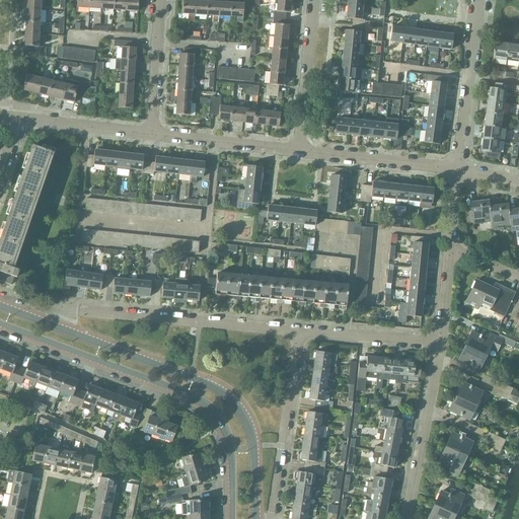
[(26,0),(26,10),(40,10),(40,0),(26,0)]
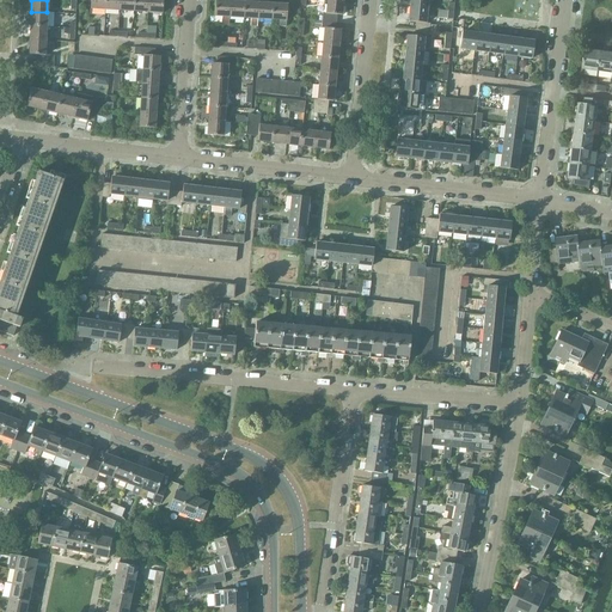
[(91,0),(91,10),(105,10),(105,0),(91,0)]
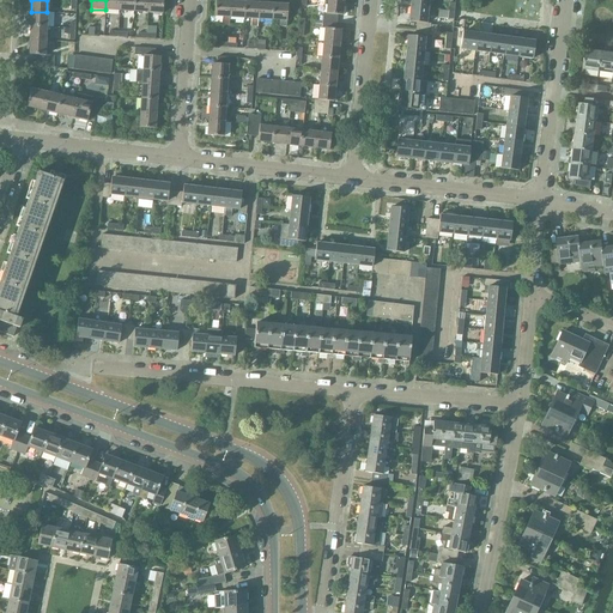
[(105,0),(105,10),(120,11),(120,0),(105,0)]
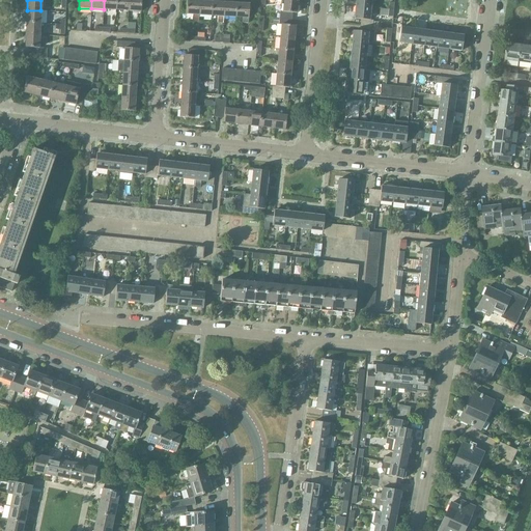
[(104,0),(104,9),(116,10),(116,0),(104,0)]
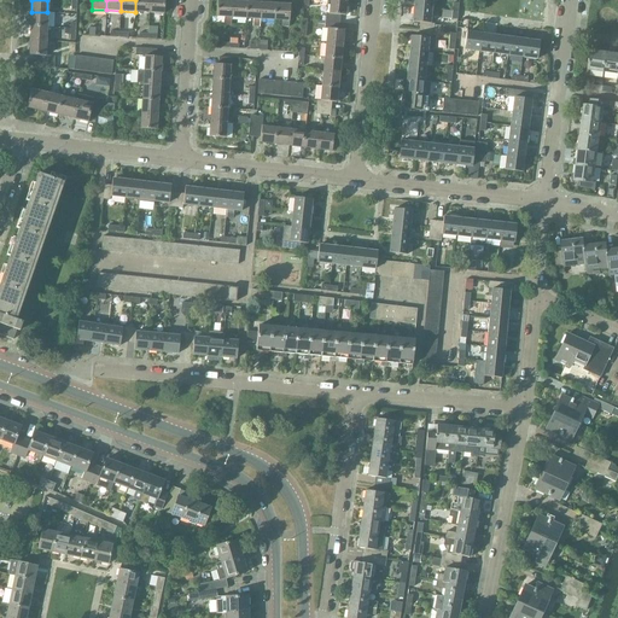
[(135,0),(135,12),(150,13),(150,0),(135,0)]
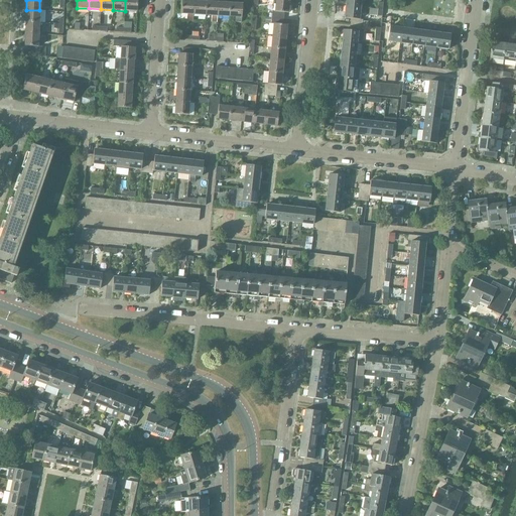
[(125,0),(125,11),(137,11),(137,0),(125,0)]
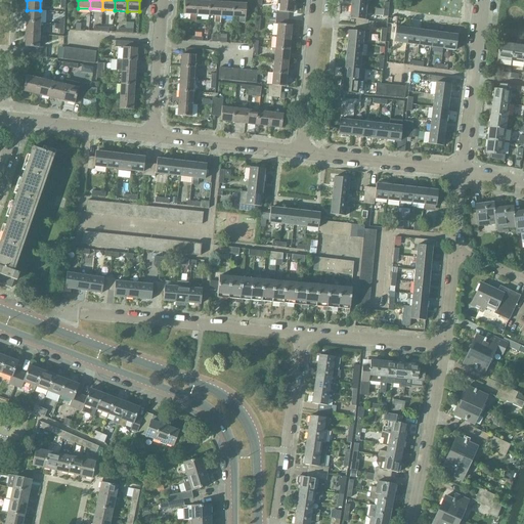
[(276,17),(289,19),(289,13),(293,13),(294,1),(285,0),(279,0),(279,11),(276,11),(276,17)]
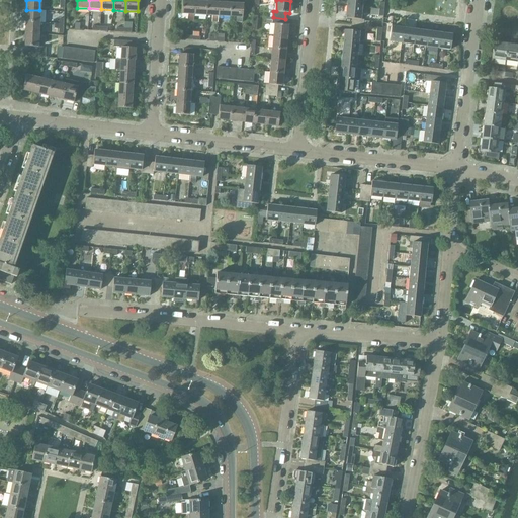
[(182,14),(194,15),(194,1),(182,1),(182,14)]
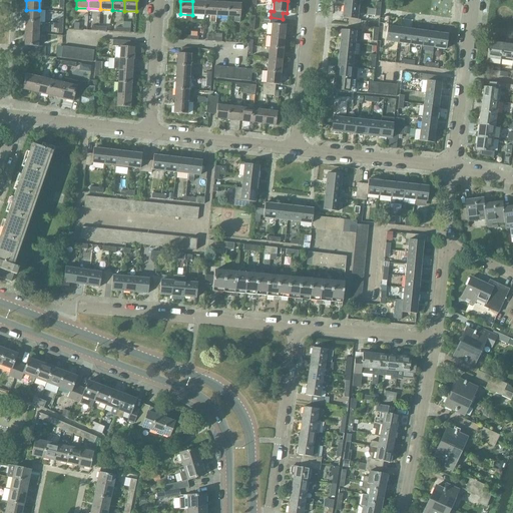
[(192,15),(204,15),(204,2),(192,1),(192,15)]
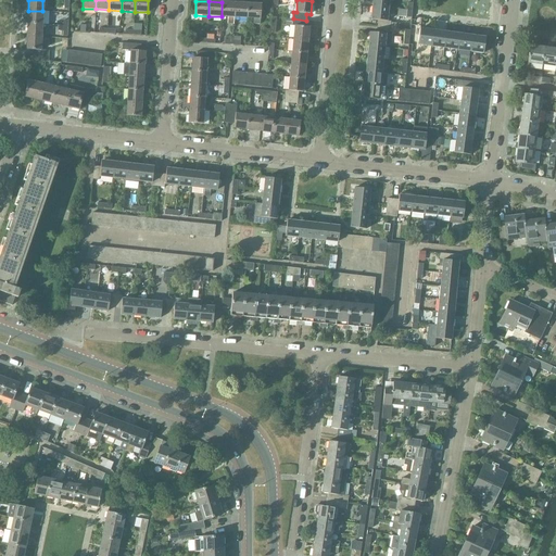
[(222,16),(235,17),(235,3),(222,2),(222,16)]
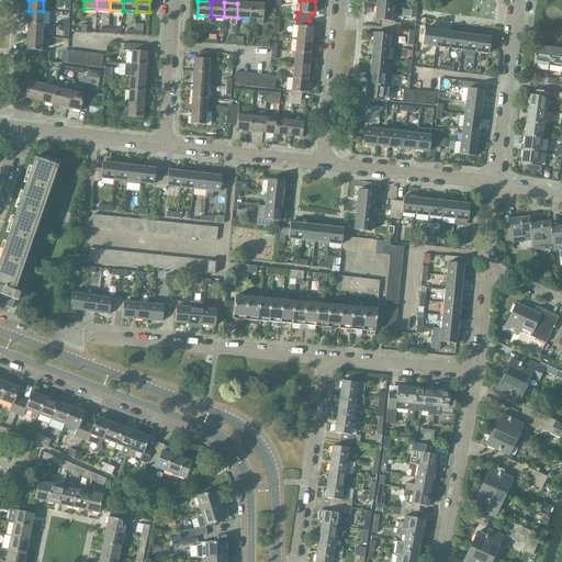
[(237,18),(249,19),(250,4),(237,3),(237,18)]
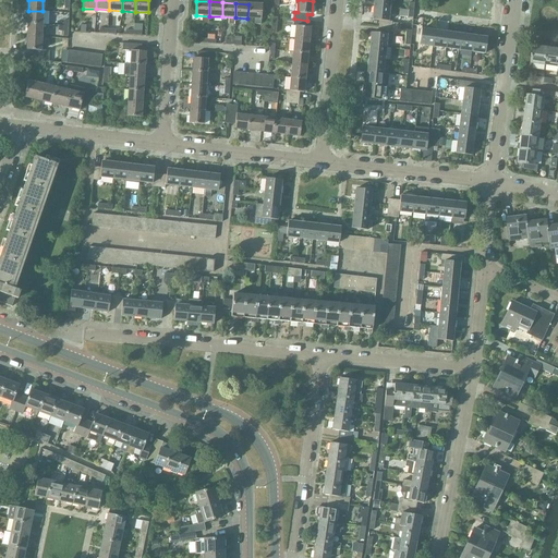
[(262,4),(249,4),(247,19),(254,19),(254,24),(261,25),(262,20),(262,4)]
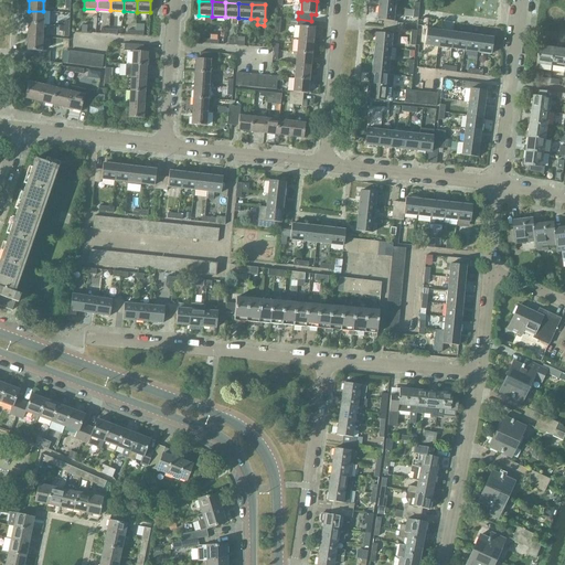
[(393,22),(394,8),(379,7),(377,20),(384,21),(393,22)]
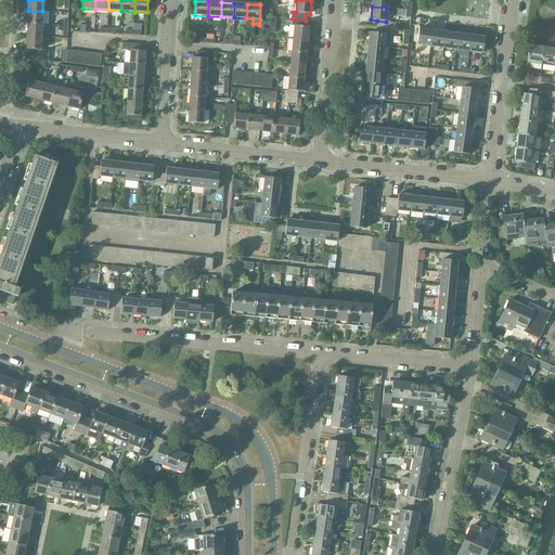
[(42,24),(42,11),(28,11),(27,24),(42,24)]
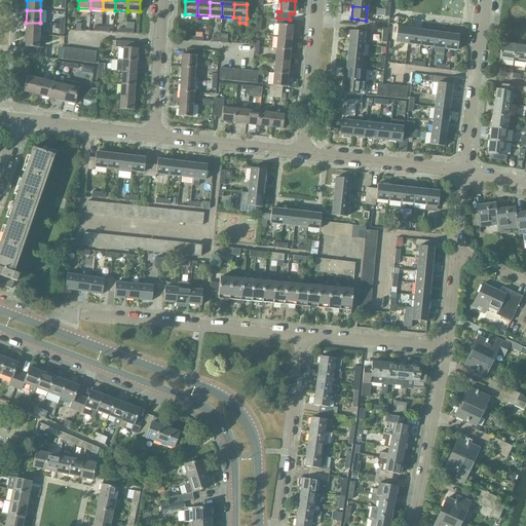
[(293,26),(289,26),(290,20),(277,17),(277,19),(276,25),(279,25),(277,37),(292,38),(293,26)]
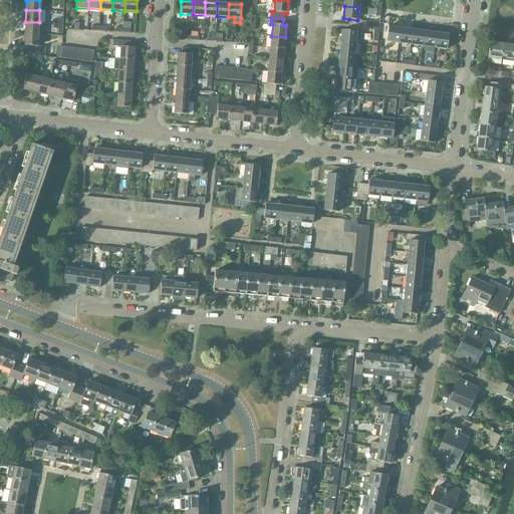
[(39,22),(25,22),(25,34),(38,34),(39,22)]
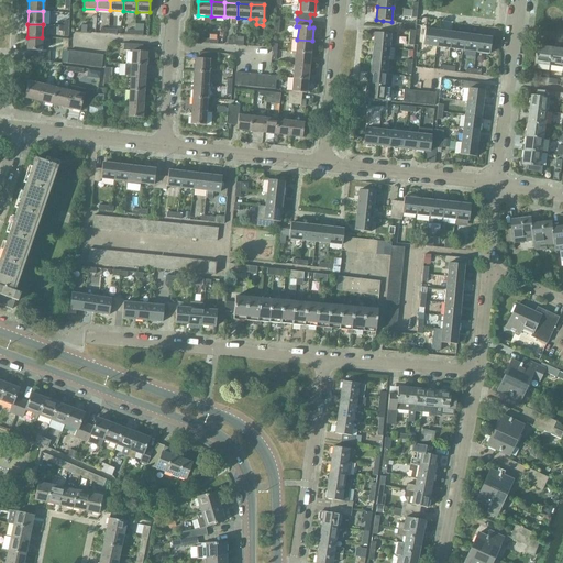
[(423,45),(437,47),(439,31),(426,30),(423,45)]
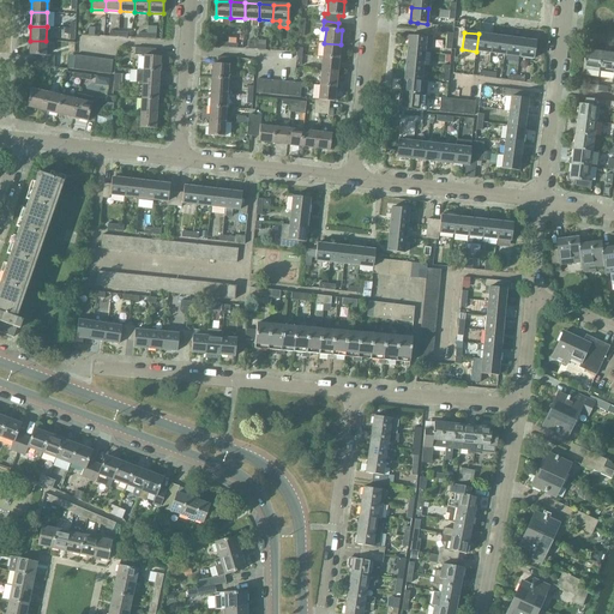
[(476,52),(491,53),(493,36),(479,34),(476,52)]
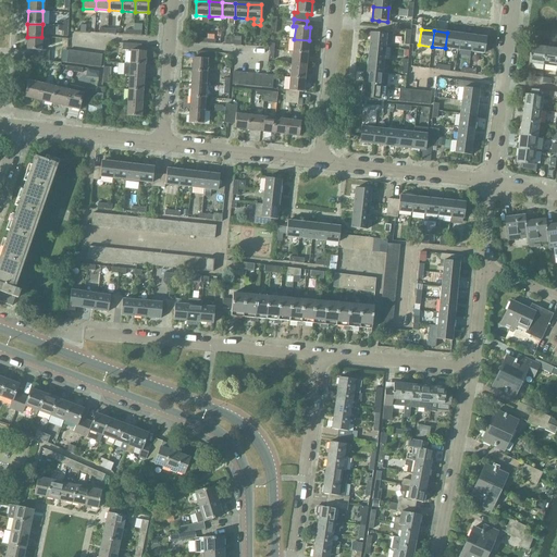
[(385,48),(386,35),(386,34),(378,34),(371,33),(369,46),(385,48)]
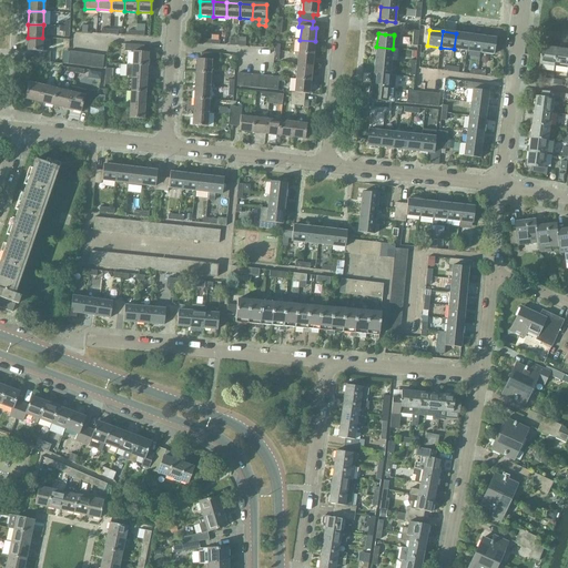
[(454,49),(467,51),(469,36),(456,33),(454,49)]
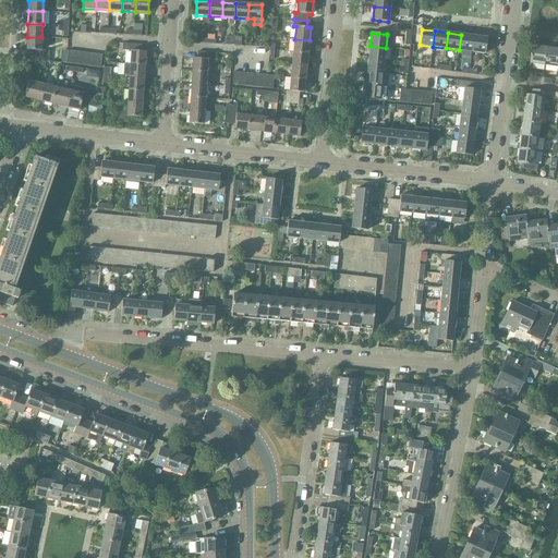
[(459,50),(472,52),(474,36),(461,35),(459,50)]
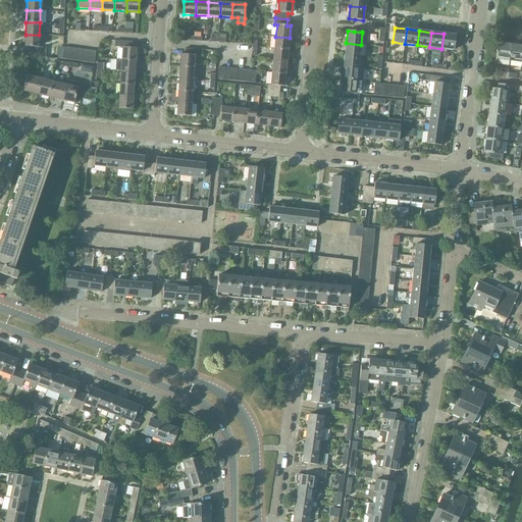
[(444,34),(441,49),(454,50),(456,36),(444,34)]
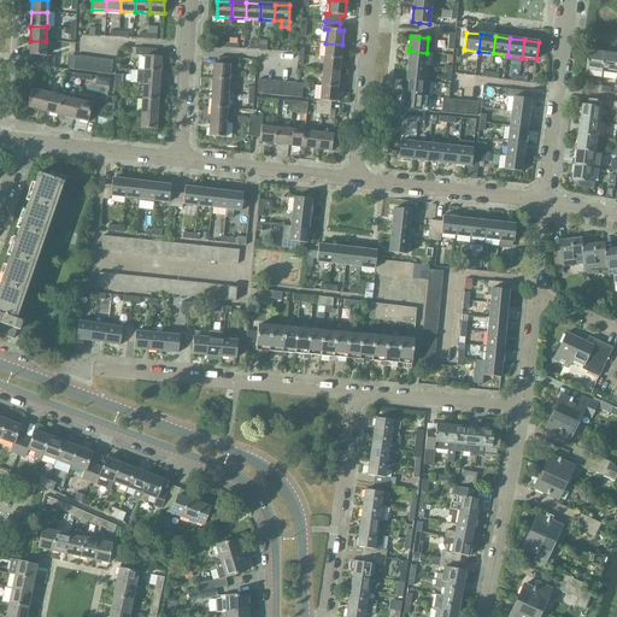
[(46,41),(30,41),(29,56),(34,56),(46,57),(46,56),(46,41)]
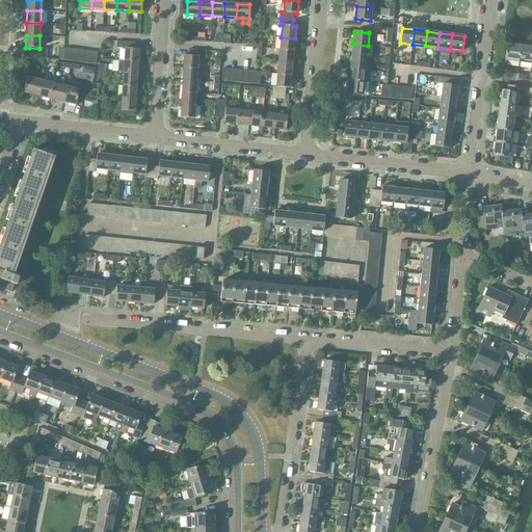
[(280,50),(293,51),(295,38),(281,37),(280,50)]
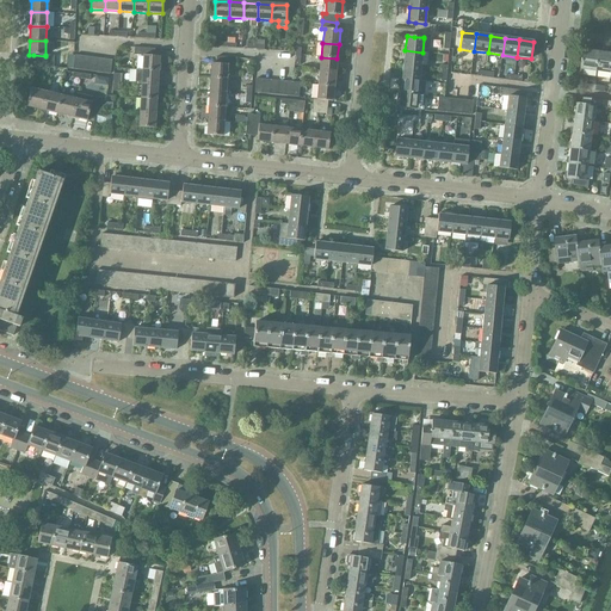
[(142,71),(159,72),(159,57),(154,56),(155,49),(135,48),(134,55),(143,56),(142,71)]
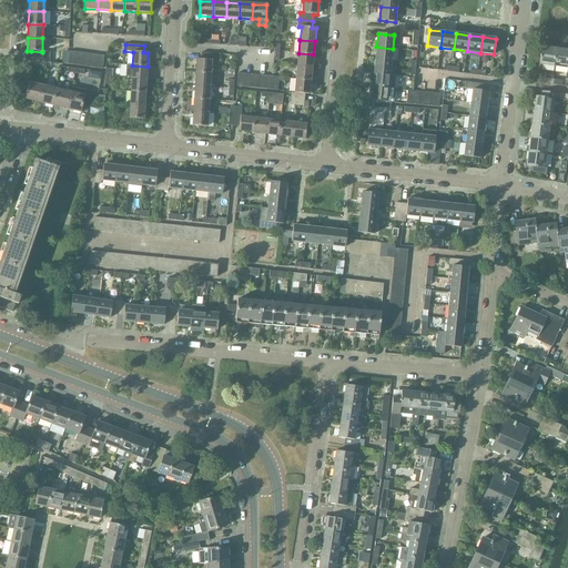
[(541,64),(556,67),(558,49),(557,49),(549,48),(549,44),(544,44),(541,64)]
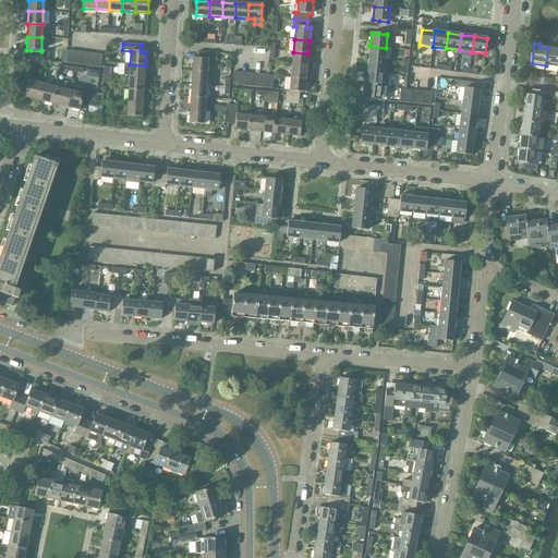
[(546,65),(557,67),(557,48),(553,48),(553,46),(548,45),(547,48),(548,48),(546,65)]
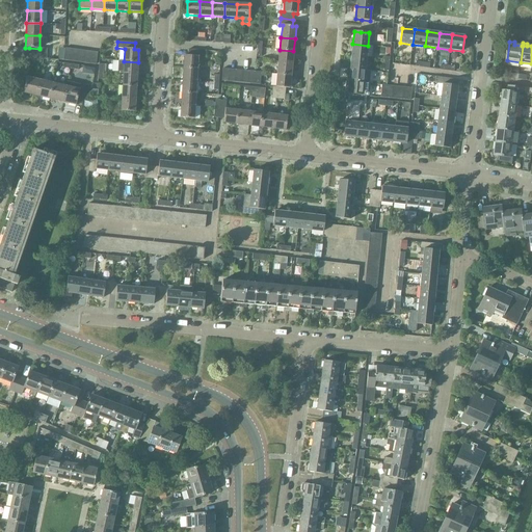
[(368,46),(352,44),(351,56),(367,58),(368,46)]
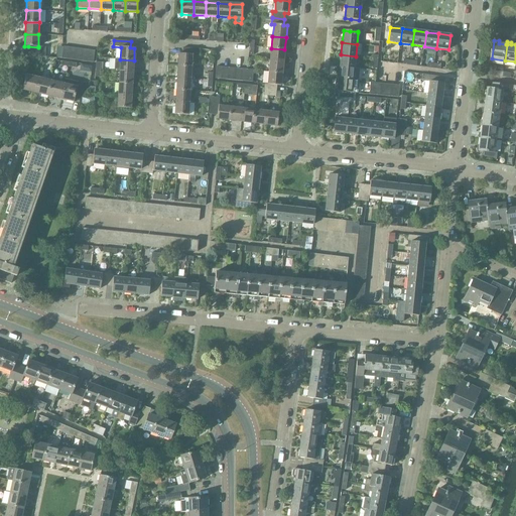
[(178,53),(177,66),(191,67),(191,54),(200,55),(200,48),(183,47),(182,53),(178,53)]
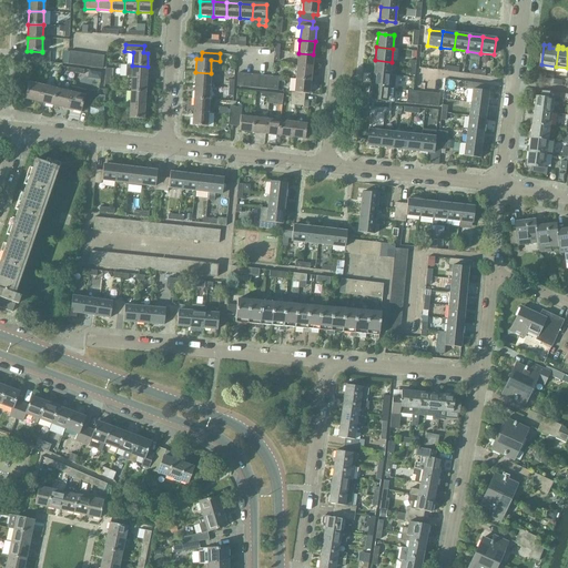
[(298,53),(297,67),(312,68),(313,54),(298,53)]
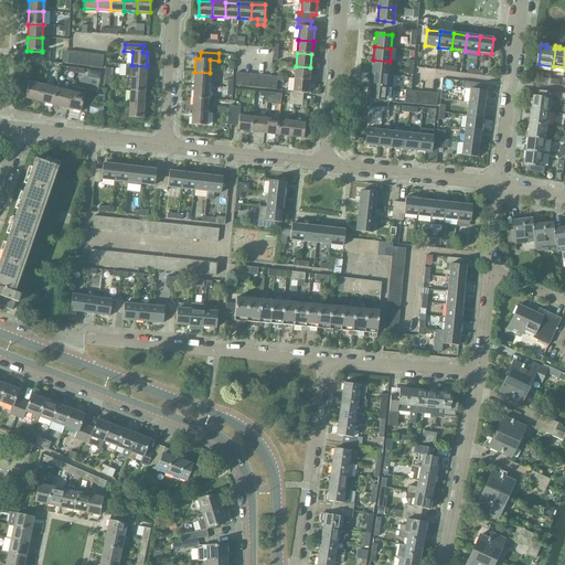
[(373,60),(372,73),(388,75),(390,62),(373,60)]
